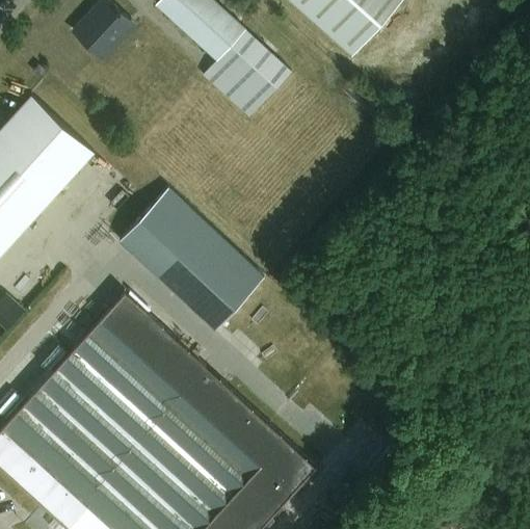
[(109,0),(105,0),(75,32),(101,57),(133,22),(109,0)]
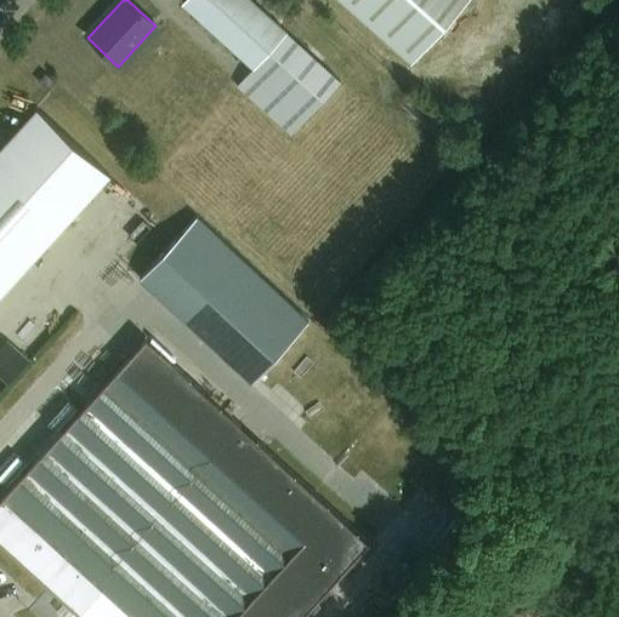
[(256,72),(289,35),(250,0),(188,0),(183,6),(256,72)]
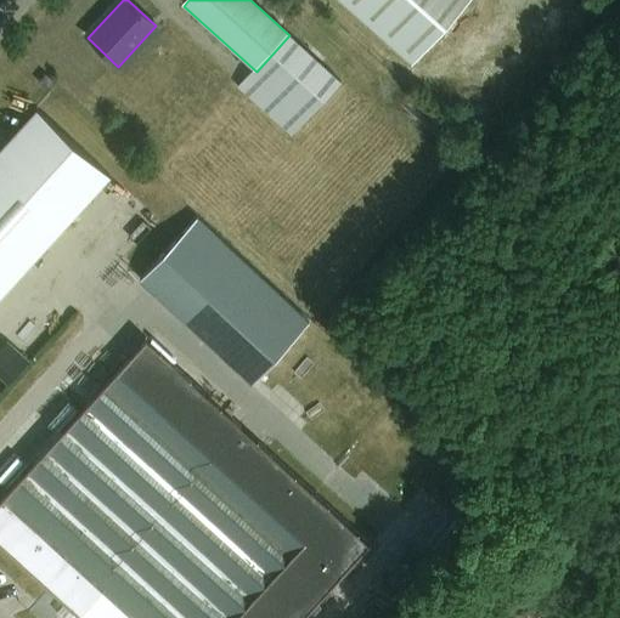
[(344,0),(413,62),(467,0),(344,0)]
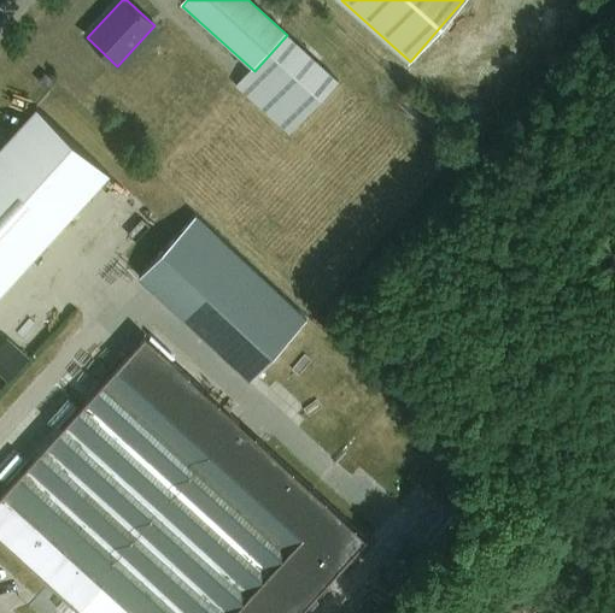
[(40,86),(50,94),(57,86),(47,77),(40,86)]
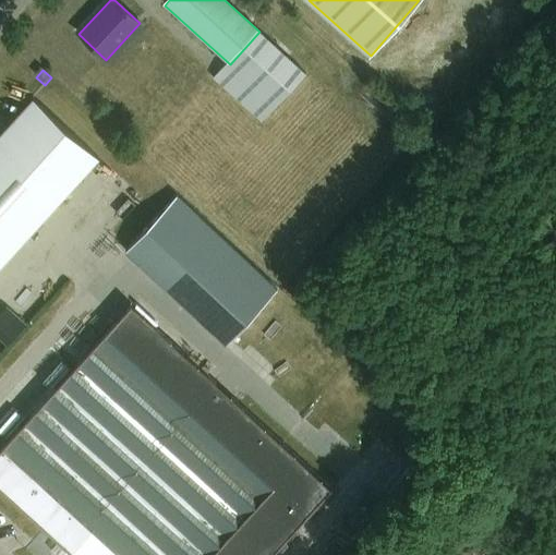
[(31,87),(40,96),(46,88),(37,81),(31,87)]
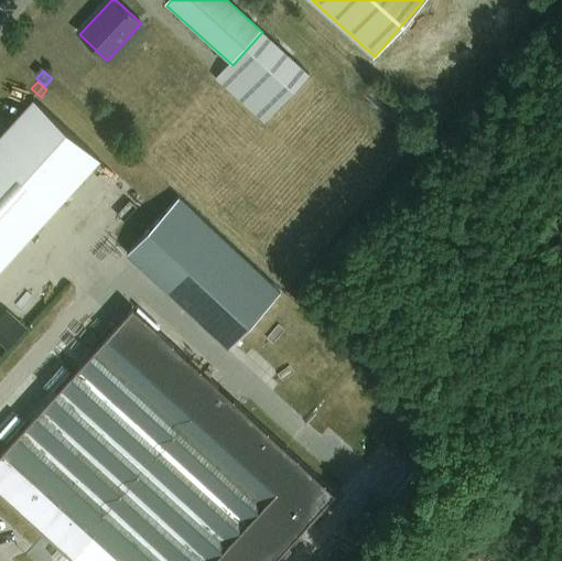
[(0,274),(103,163),(35,101),(0,140),(0,274)]
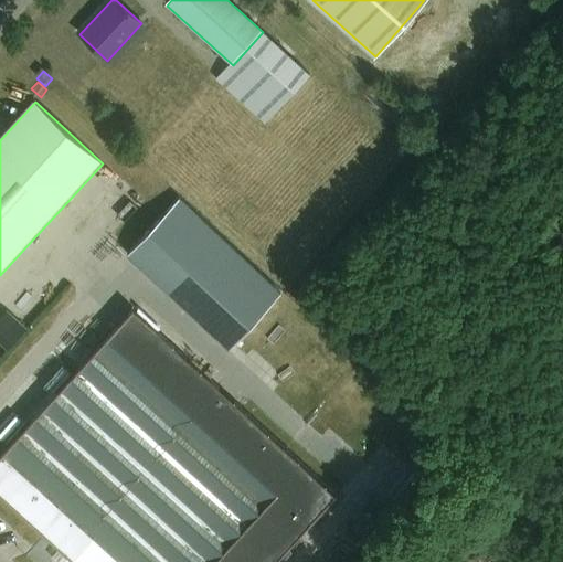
[(229,352),(280,295),(177,201),(125,258),(229,352)]
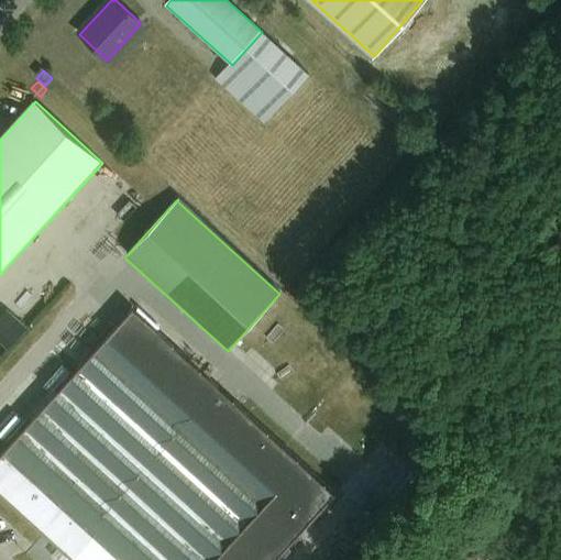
[(133,307),(0,453),(0,494),(73,559),(279,559),(339,494),(133,307)]
